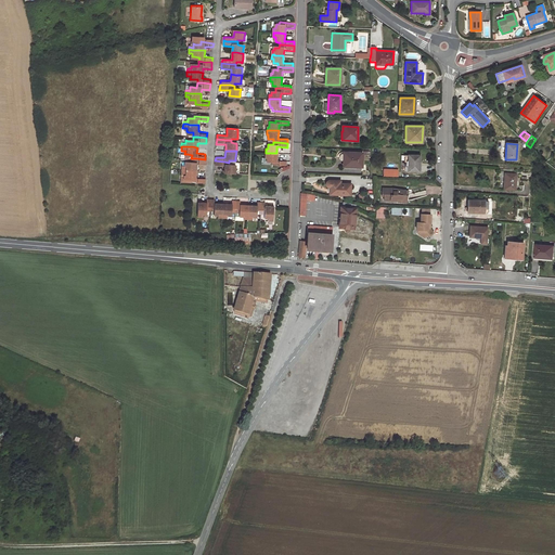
[(345,152),(345,153),(344,153),(341,154),(340,155),(339,156),(339,157),(340,159),(341,160),(343,160),(346,160),(346,166),(362,167),(362,153),(345,152)]
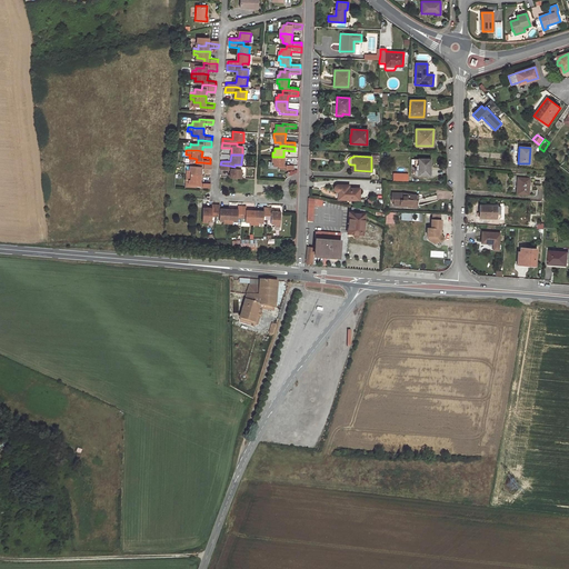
[(273,166),(279,166),(279,168),(293,169),(293,165),(282,165),(283,157),(279,157),(273,157),(272,157),(272,161),(273,161),(273,166)]
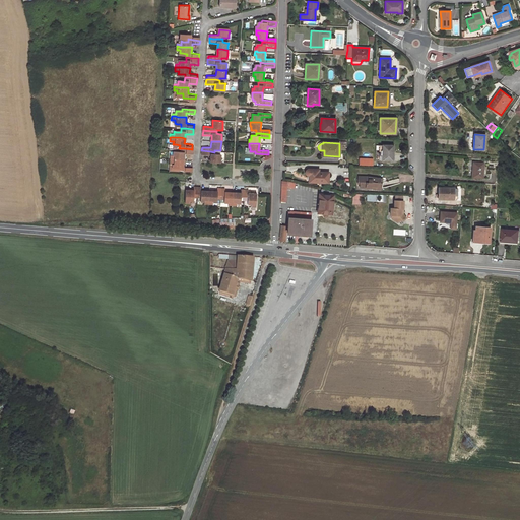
[(393,160),(393,145),(383,145),(382,159),(393,160)]
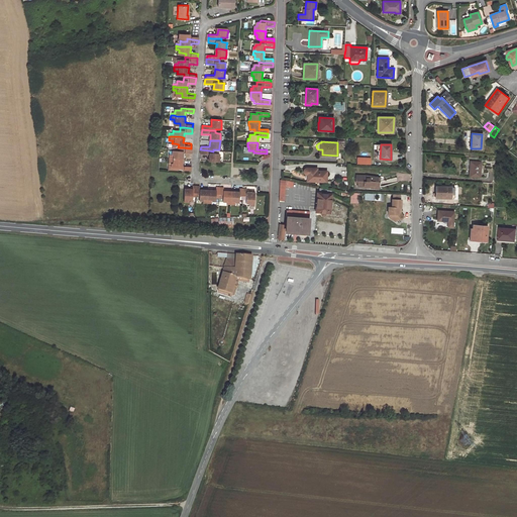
[(174,158),(178,159),(182,159),(183,153),(190,154),(191,148),(183,147),(178,147),(178,151),(174,151),(172,151),(172,154),(168,154),(168,158),(172,158),(174,158)]
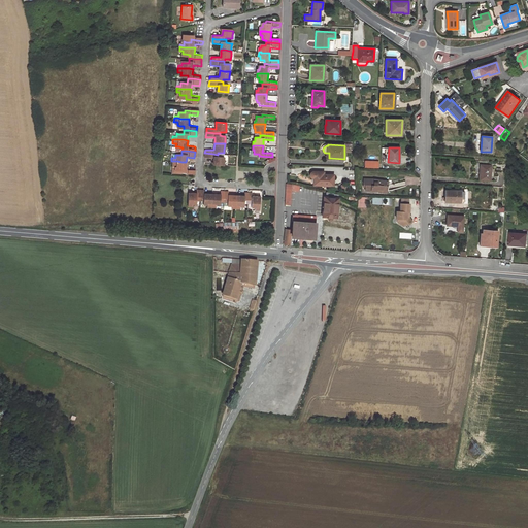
[(221,157),(218,157),(218,155),(213,154),(204,153),(204,158),(213,159),(212,165),(223,165),(223,161),(224,157),(221,157)]
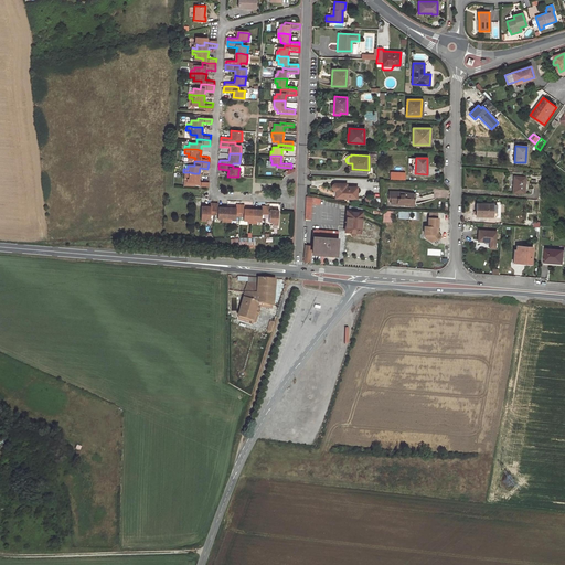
[(189,179),(193,179),(193,182),(206,183),(208,179),(199,179),(199,173),(194,173),(190,172),(188,172),(183,172),(182,176),(187,176),(187,179),(189,179)]
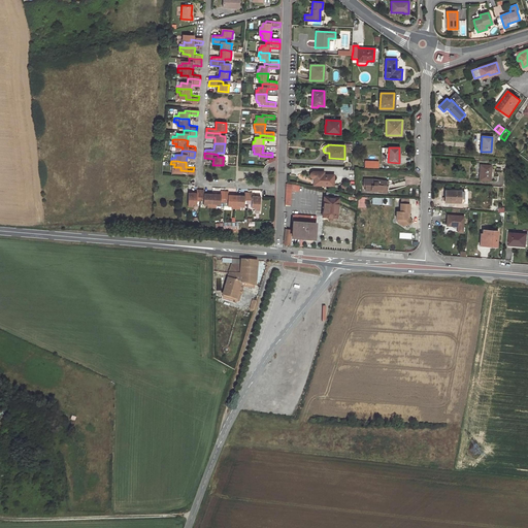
[(479,179),(490,180),(491,165),(480,164),(479,179)]
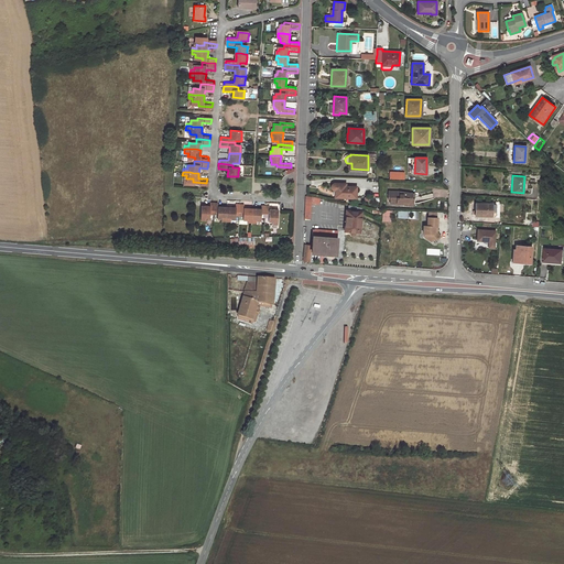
[(346,186),(346,184),(335,183),(334,183),(333,184),(332,185),(332,186),(332,187),(332,190),(333,190),(334,191),(336,191),(336,195),(345,195),(345,197),(356,198),(356,186),(346,186)]
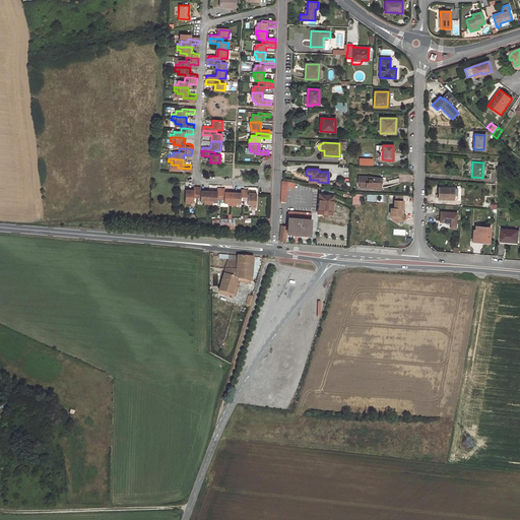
[(370,189),(370,188),(375,189),(376,187),(381,187),(381,183),(380,182),(380,178),(369,177),(358,177),(358,182),(360,182),(360,184),(360,187),(366,187),(366,189),(370,189)]
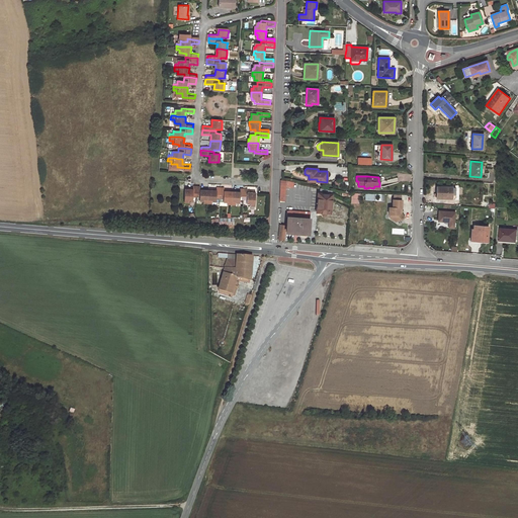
[(437,186),(436,198),(452,198),(455,198),(456,187),(437,186)]
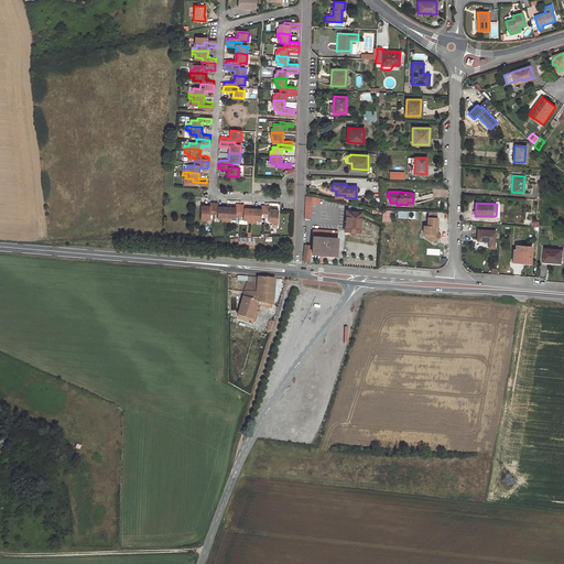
[(209,207),(202,206),(201,220),(205,221),(205,219),(209,219),(209,217),(209,216),(214,216),(214,207),(215,204),(209,204),(209,207)]
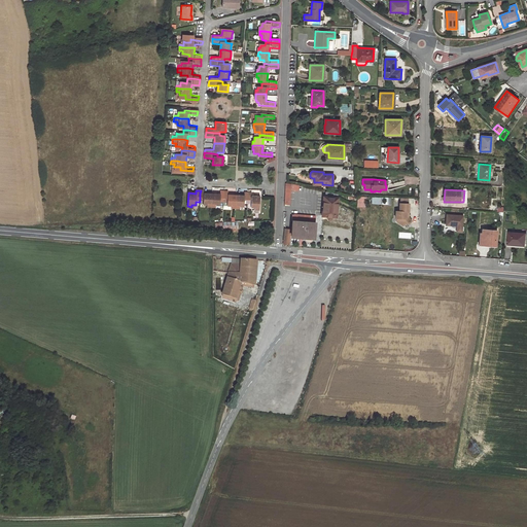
[(211,203),(212,195),(204,194),(204,190),(201,190),(200,194),(200,202),(203,202),(203,204),(202,206),(207,206),(211,206),(211,204),(211,203)]
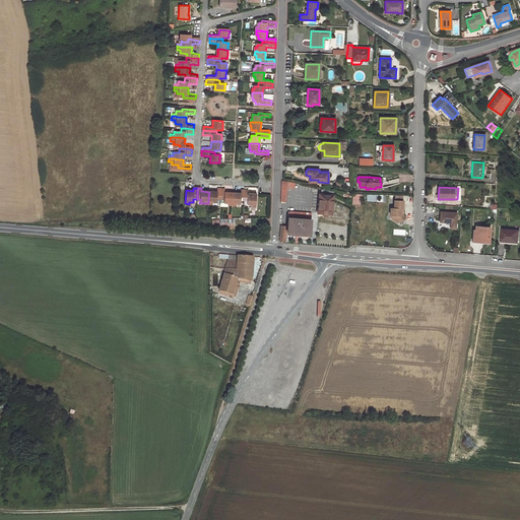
[(209,192),(208,200),(208,201),(208,203),(212,204),(216,204),(216,202),(216,200),(219,201),(220,193),(220,190),(217,189),(217,192),(209,192)]
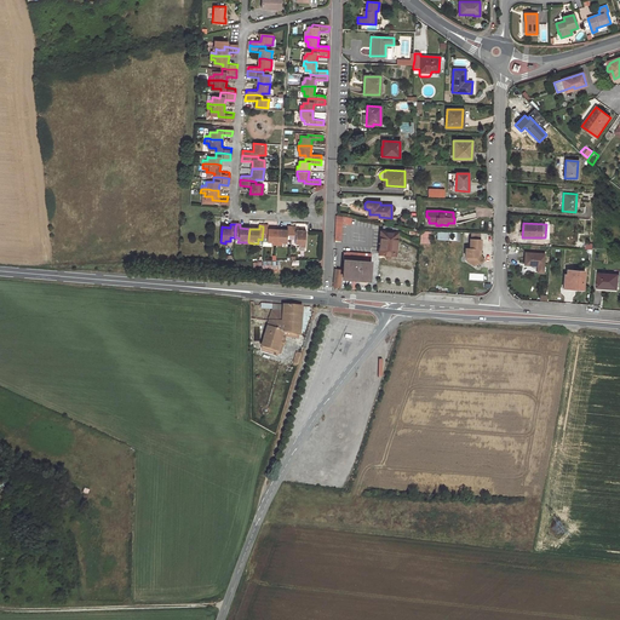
[(397,228),(383,225),(383,231),(380,254),(386,254),(385,256),(386,258),(388,259),(389,259),(390,259),(390,258),(391,257),(391,254),(396,256),(397,228)]
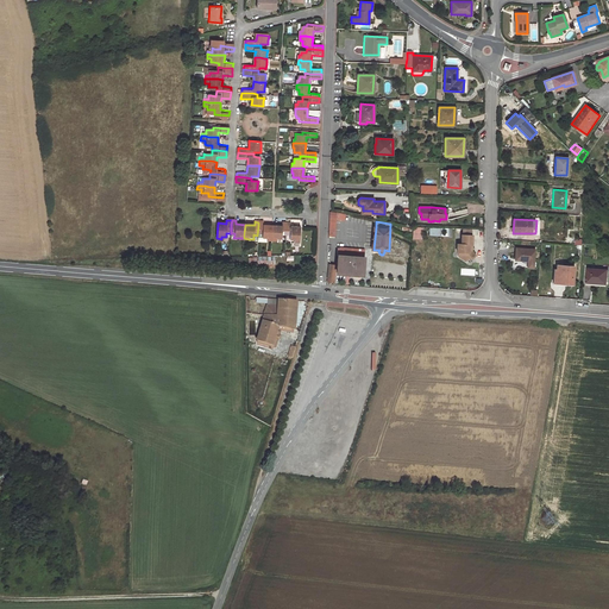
[(262,240),(267,240),(267,243),(271,243),(271,240),(271,238),(271,237),(271,227),(263,226),(264,223),(258,223),(258,226),(257,236),(262,236),(262,237),(262,240)]
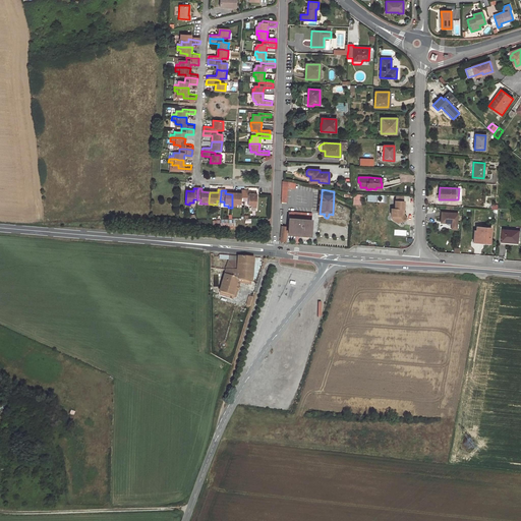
[(232,194),(232,203),(232,204),(232,206),(232,208),(236,209),(237,207),(241,207),(241,205),(241,203),(244,204),(245,194),(245,191),(240,191),(240,194),(232,194)]
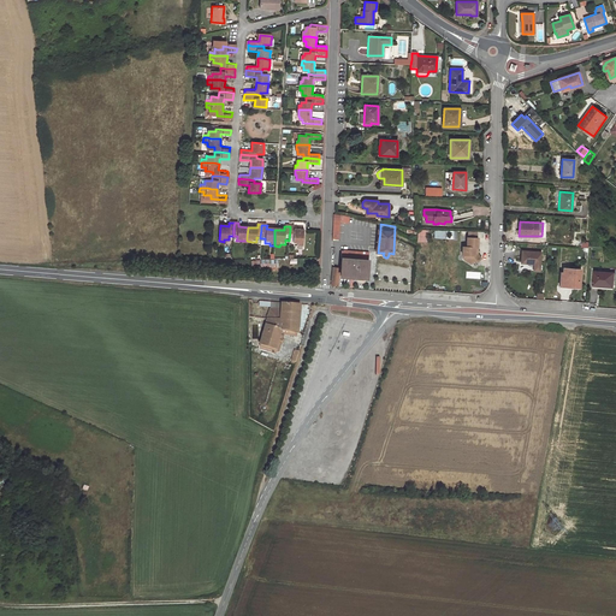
[(290,230),(289,241),(294,241),(294,242),(292,246),(297,246),(297,248),(302,248),(303,231),(295,231),(295,227),(290,226),(290,230)]
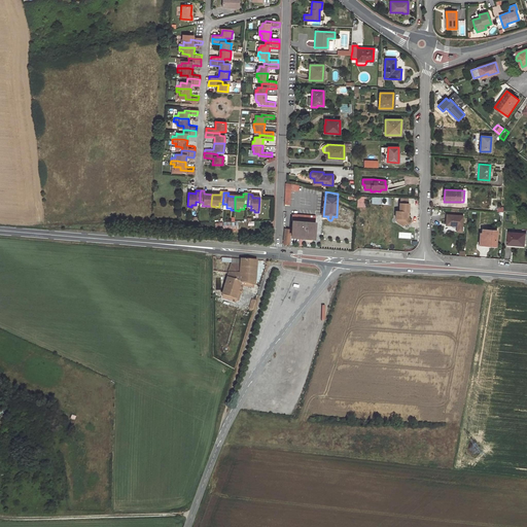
[(399,211),(395,211),(395,218),(396,218),(396,221),(402,225),(405,223),(409,223),(412,221),(409,217),(409,204),(399,203),(399,211)]
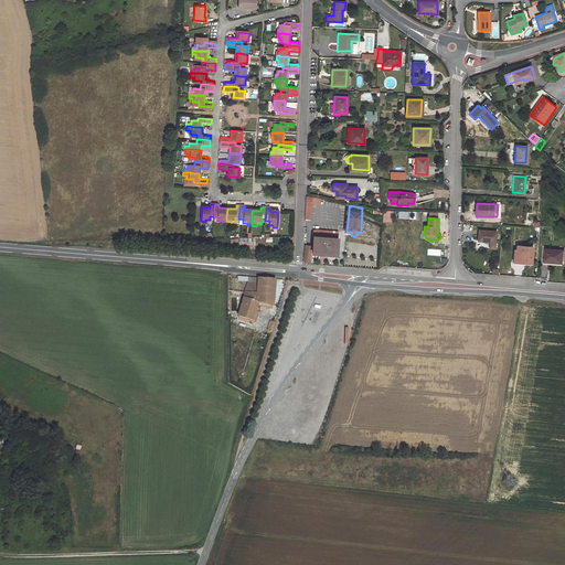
[(312,237),(313,237),(338,238),(338,232),(313,230),(312,237)]
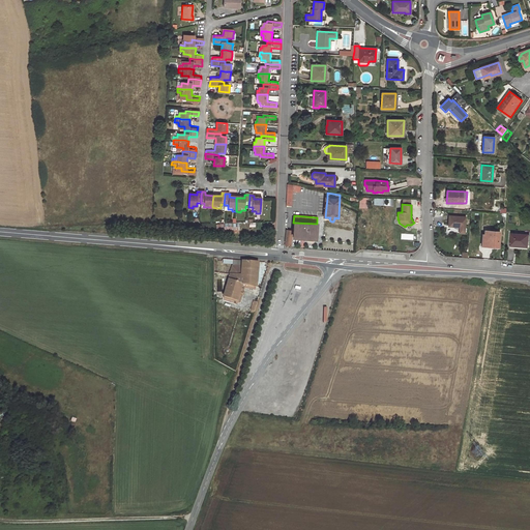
[(449,215),(448,226),(460,227),(459,232),(464,233),(466,217),(449,215)]
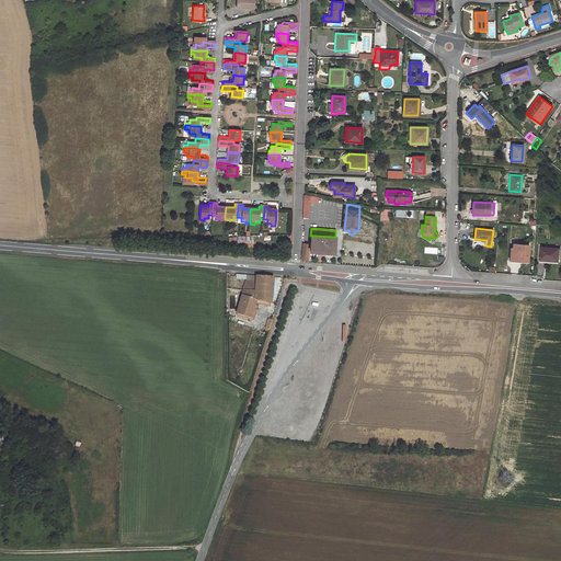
[(335,237),(311,236),(310,244),(302,243),(301,260),(308,261),(309,250),(310,251),(323,252),(324,253),(324,254),(325,255),(327,256),(329,258),(330,256),(333,253),(335,237)]
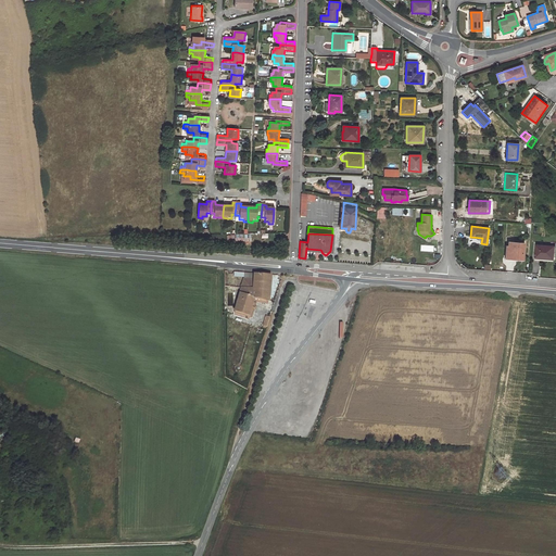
[(523,253),(525,243),(508,241),(507,245),(506,257),(521,258),(522,253),(523,253)]
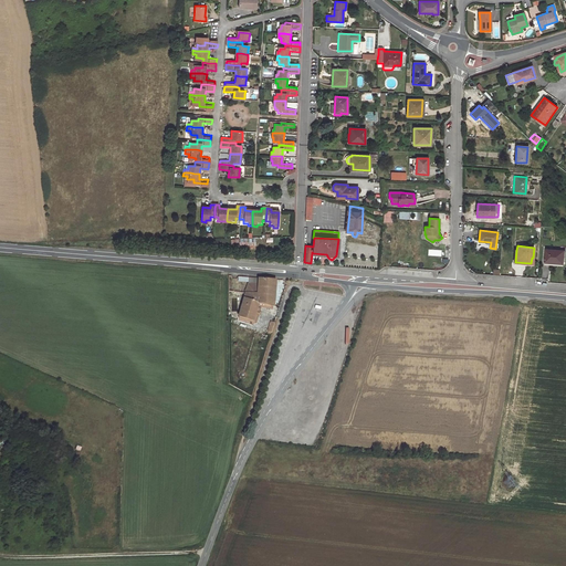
[(564,264),(565,251),(547,250),(546,262),(564,264)]
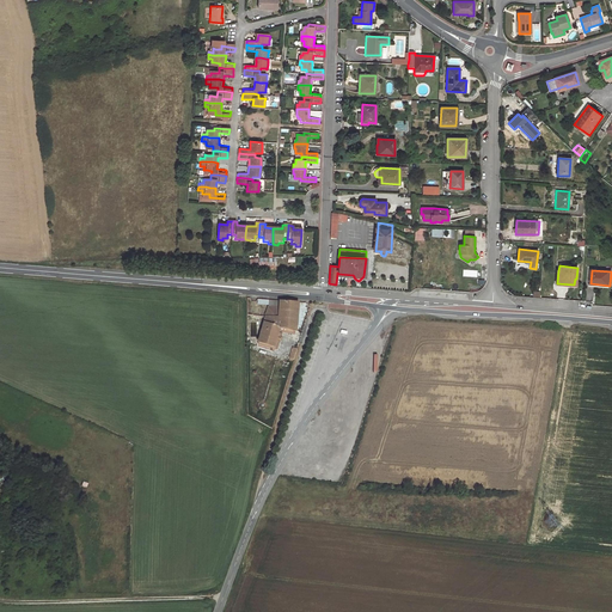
[(274,347),(279,328),(294,330),(297,301),(279,300),(279,303),(277,307),(268,307),(257,342),(274,347)]
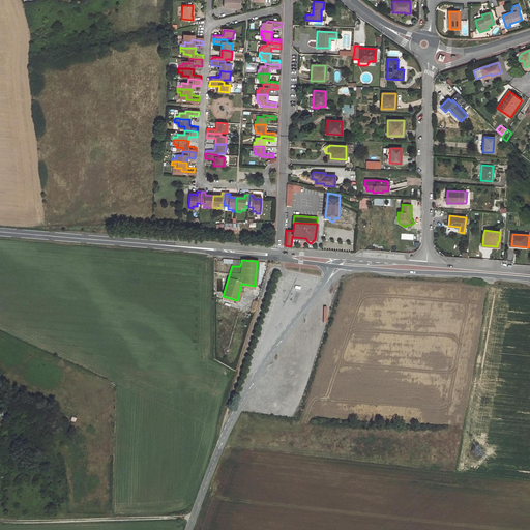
[(278,408),(295,411),(297,405),(292,404),(293,400),(281,398),(278,408)]
